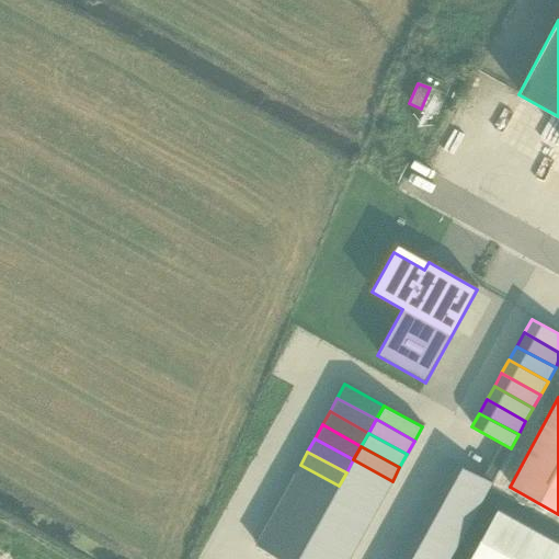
[(392,481),(353,459),(346,472),(385,494),(392,481)]
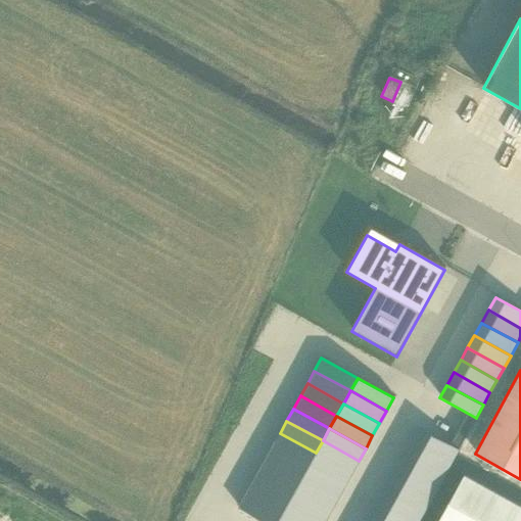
[(458,450),(422,430),(415,443),(451,463),(458,450)]
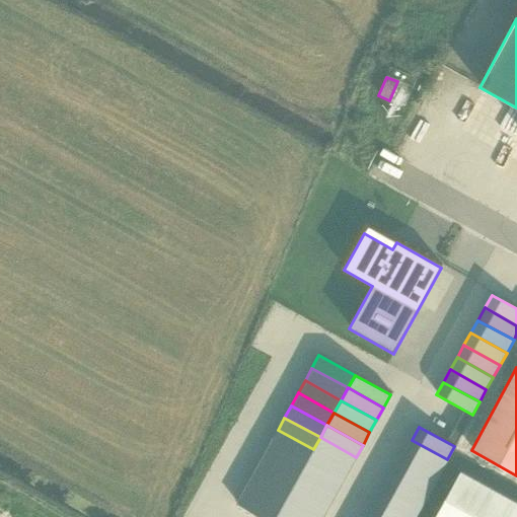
[(313,449),(278,430),(271,442),(306,462),(313,449)]
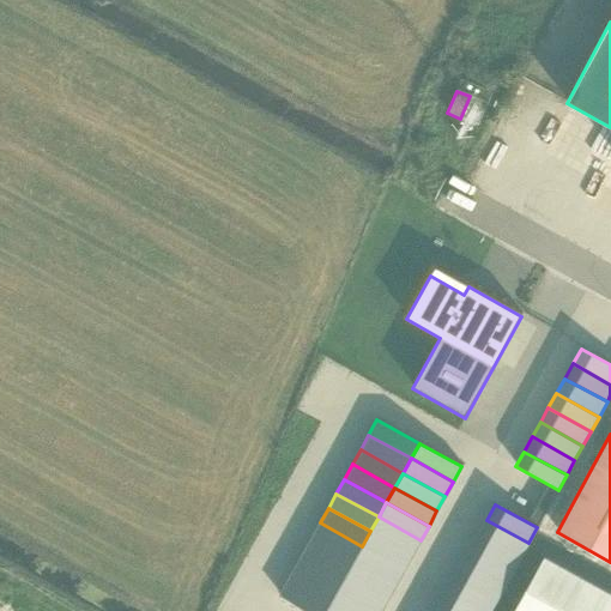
[(421,540),(379,516),(370,531),(412,555),(421,540)]
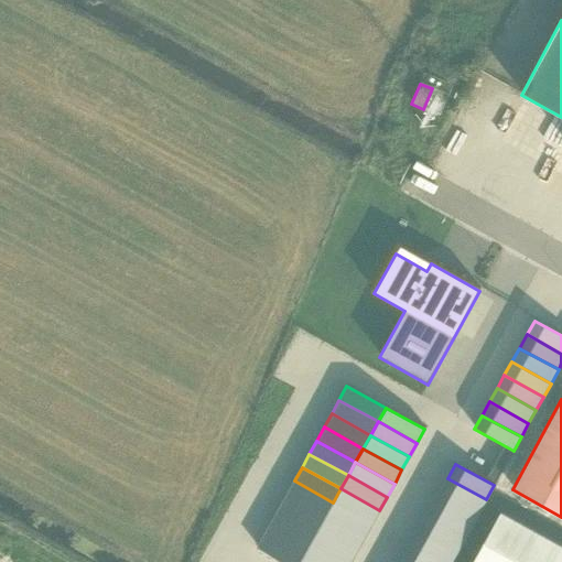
[(486,499),(447,478),(440,492),(478,512),(486,499)]
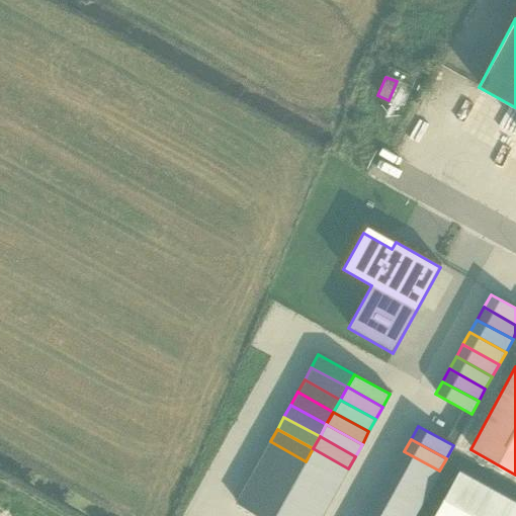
[(306,461),(270,441),(263,453),(298,474),(306,461)]
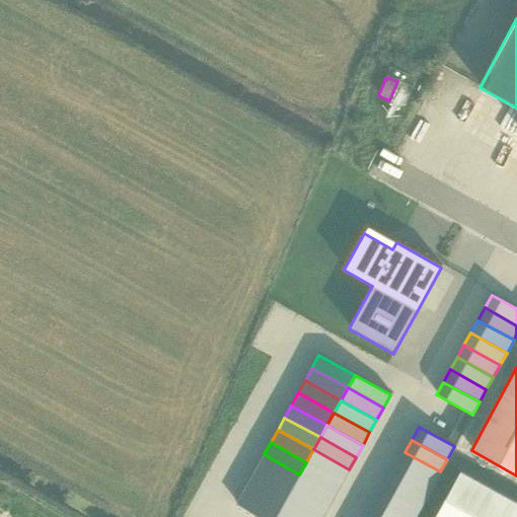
[(349,469),(313,449),(306,462),(342,482),(349,469)]
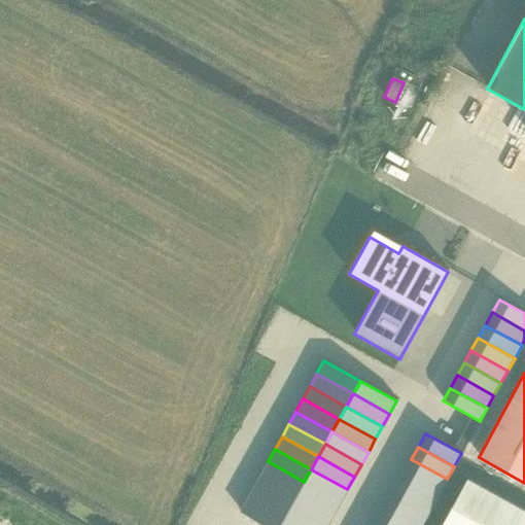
[(447,479),(411,459),(404,471),(441,492),(447,479)]
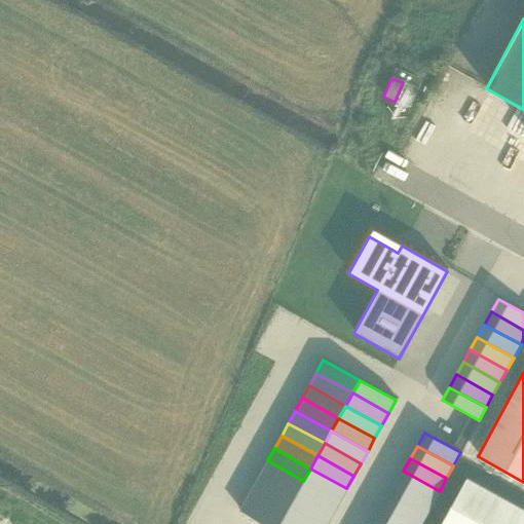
[(303,481),(267,460),(260,474),(297,493),(303,481)]
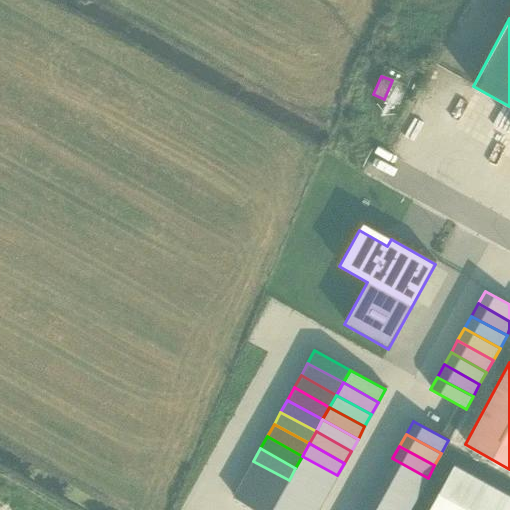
[(337,475),(302,456),(295,468),(331,487),(337,475)]
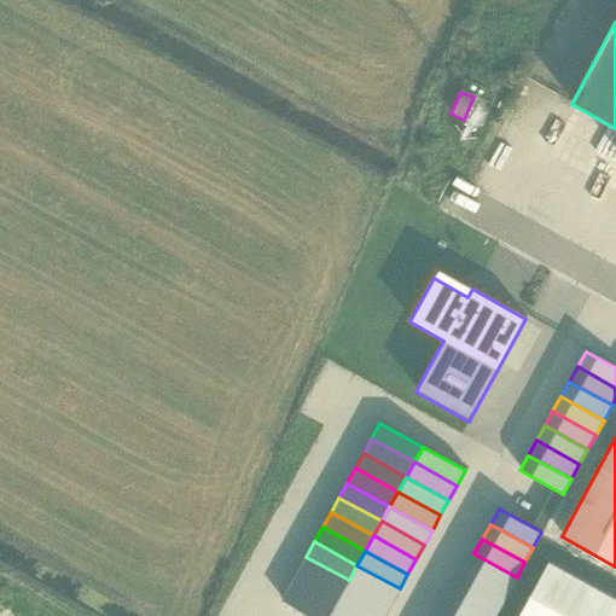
[(517,577),(474,553),(465,568),(509,592),(517,577)]
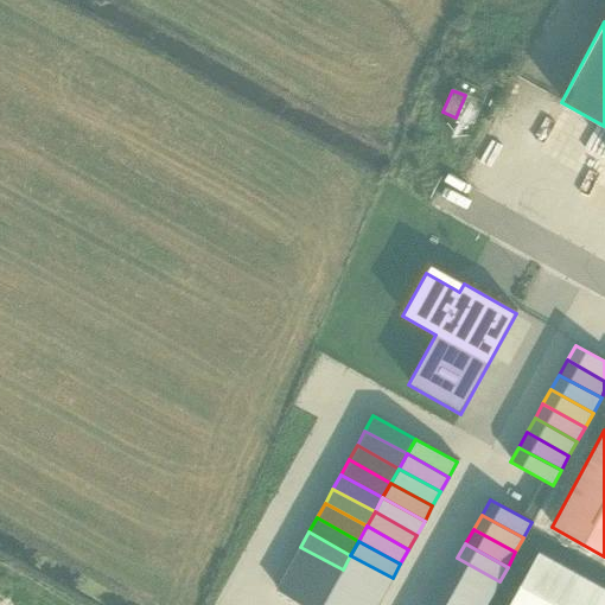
[(343,570),(300,547),(293,561),(335,584),(343,570)]
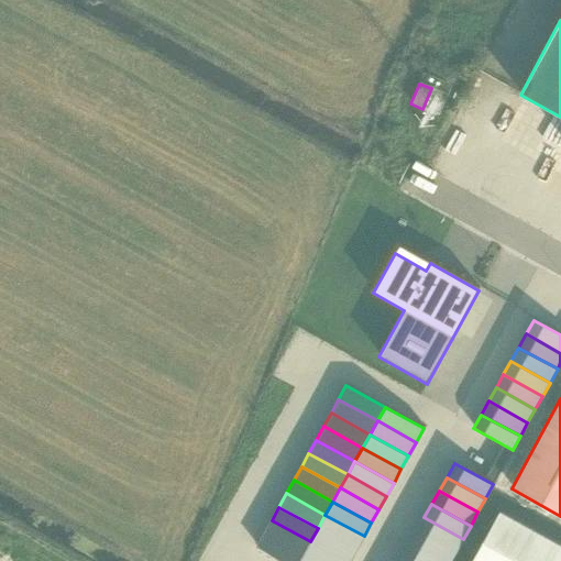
[(560,560),(560,546),(499,512),(472,560),(560,560)]
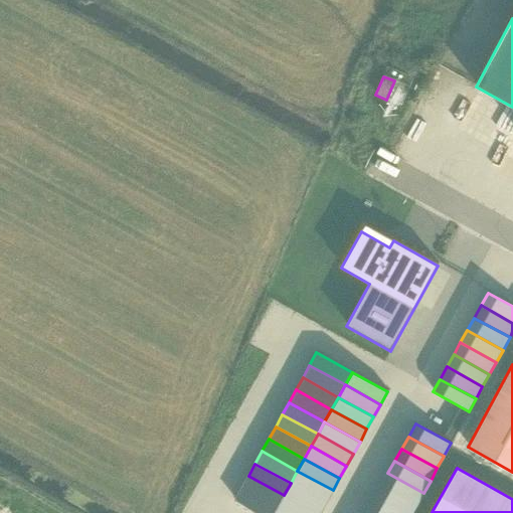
[(333,490),(297,471),(291,483),(326,503),(333,490)]
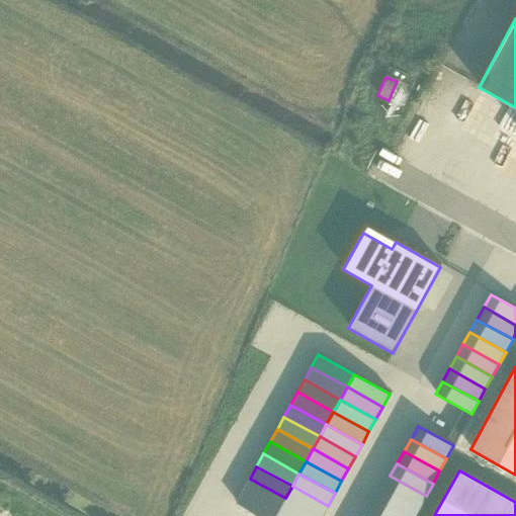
[(426,496),(390,476),(383,488),(419,508),(426,496)]
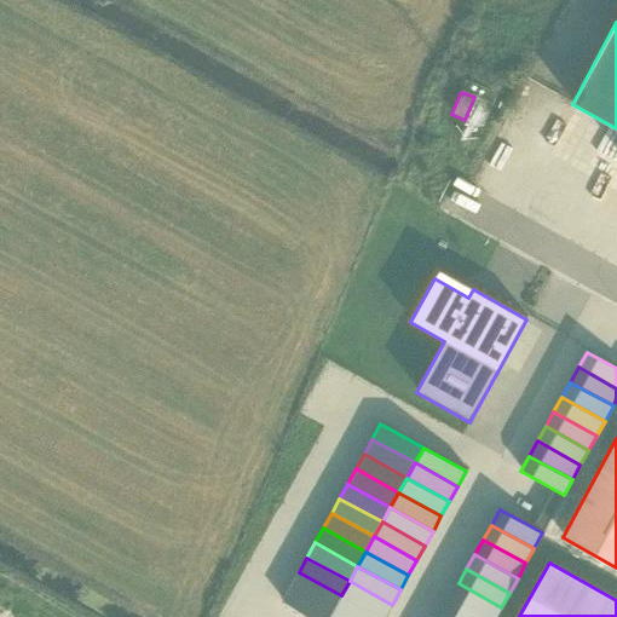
[(341,595),(299,572),(290,587),(333,611),(341,595)]
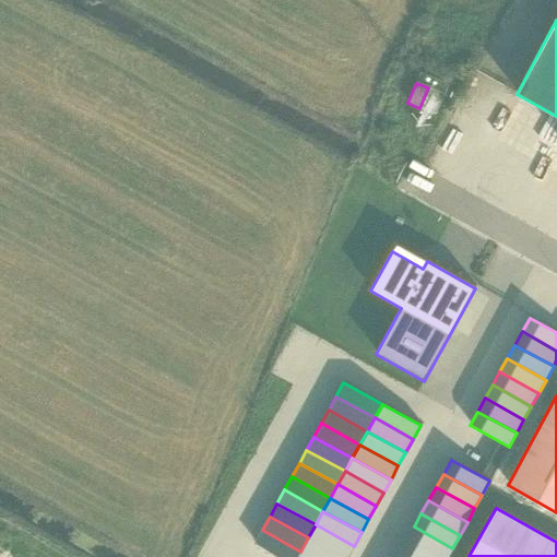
[(354,546),(316,524),(308,537),(342,556),(347,556),(354,546)]
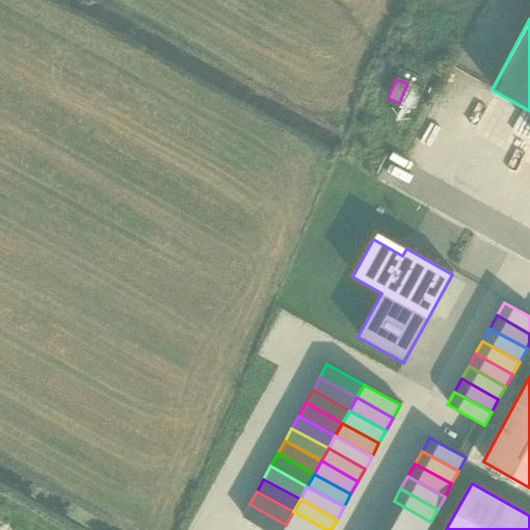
[(425,529),(430,522),(394,501),(387,514),(415,529),(425,529)]
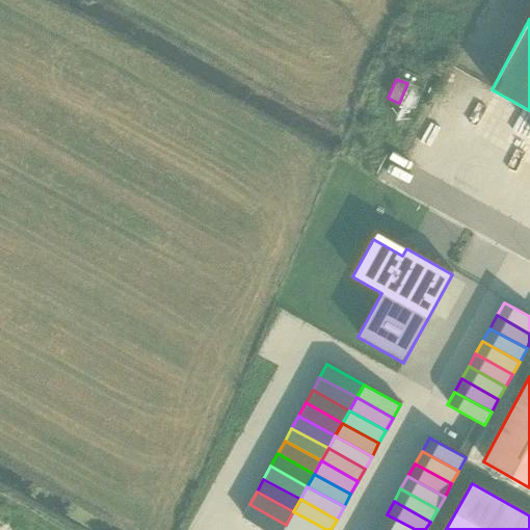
[(283,529),(286,525),(249,504),(242,518),(264,529),(283,529)]
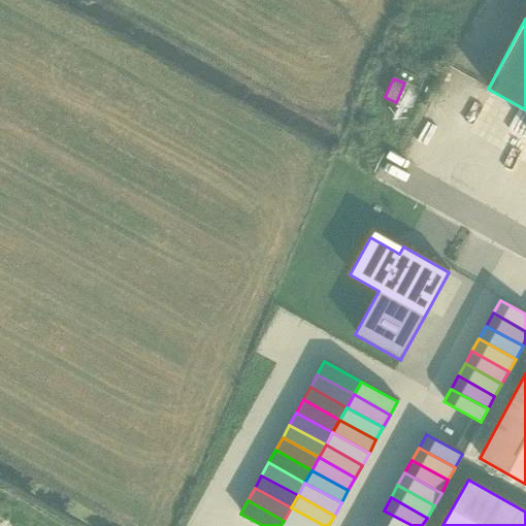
[(323,525),(291,507),(284,521),(293,525),(323,525)]
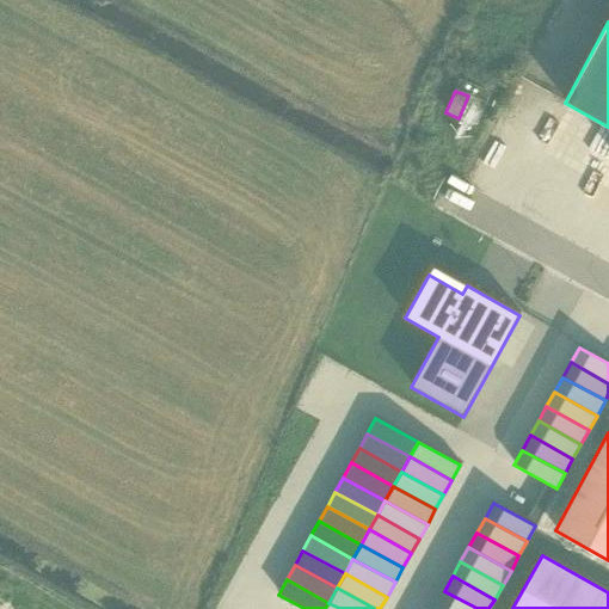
[(477,608),(444,591),(436,606),(442,608),(477,608)]
